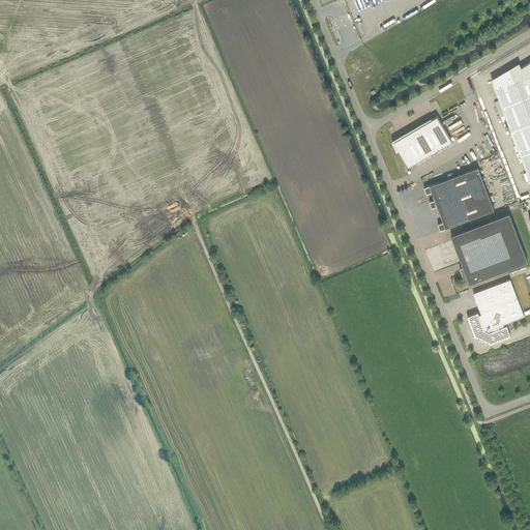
[(529,179),(529,62),(522,67),(519,63),(493,80),(496,88),(495,89),(529,180),(529,179)]
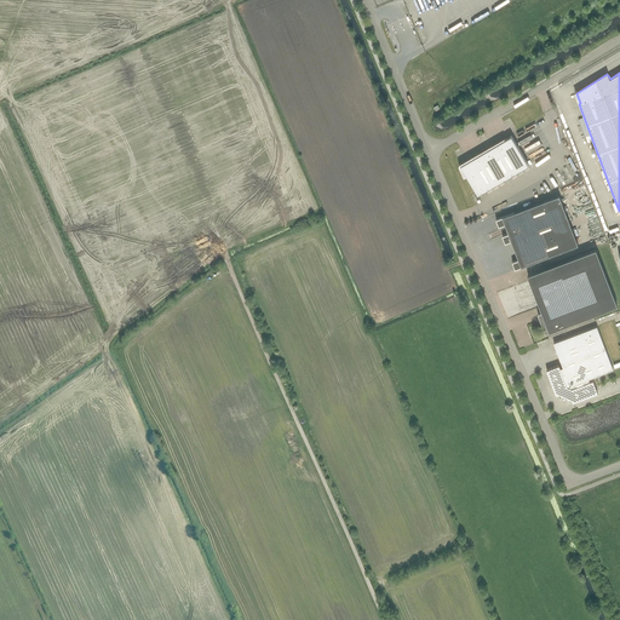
[(585,137),(591,135),(584,116),(579,119),(585,137)]
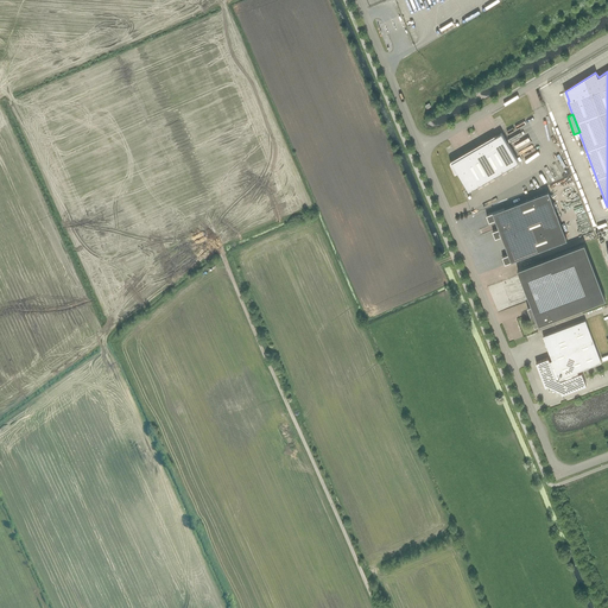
[(519,162),(501,133),(456,160),(455,160),(454,160),(453,160),(451,160),(450,162),(450,163),(455,173),(457,172),(469,191),(519,162)]
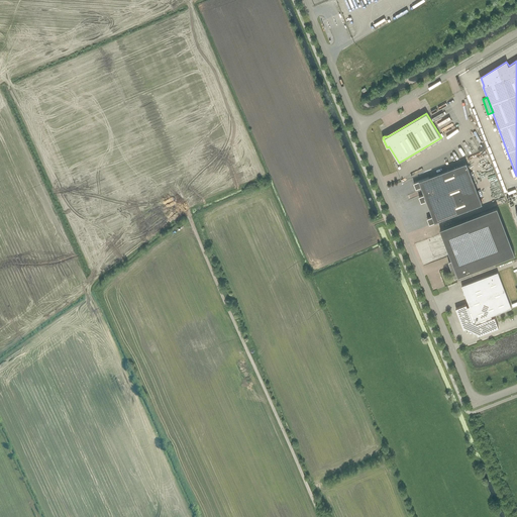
[(440,131),(451,126),(449,121),(438,126),(440,131)]
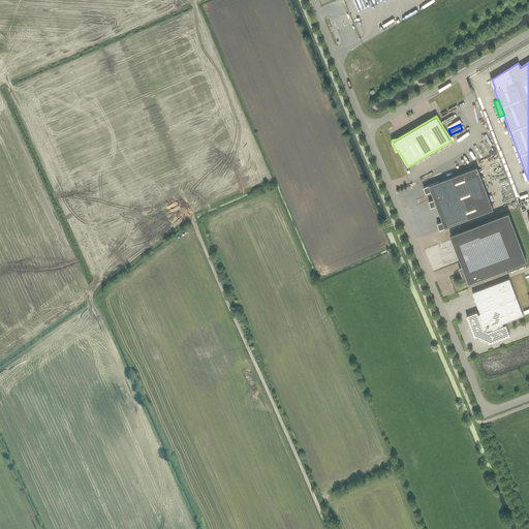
[(494,210),(478,167),(424,187),(426,193),(432,191),(434,199),(429,201),(431,208),(437,206),(442,221),(437,223),(439,229),(494,210)]
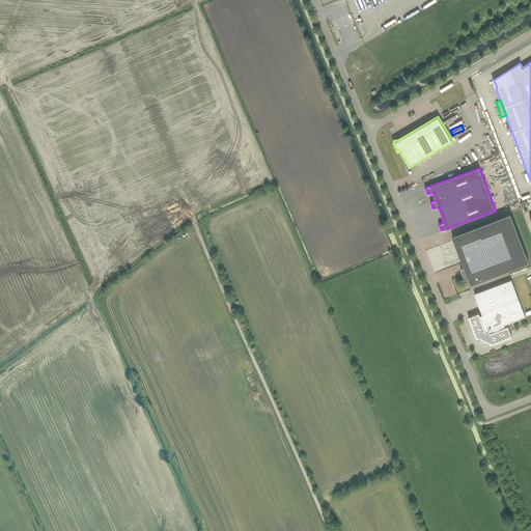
[(468,284),(529,261),(510,213),(452,235),(467,273),(464,274),(468,284)]
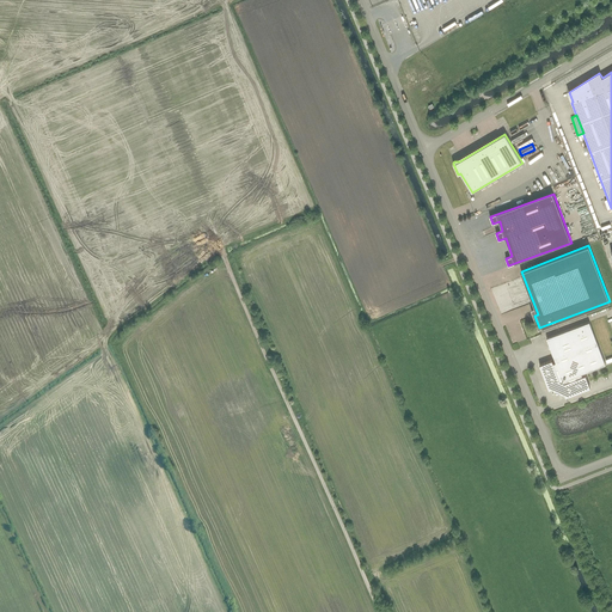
[(605,365),(598,344),(589,322),(546,338),(556,362),(554,363),(552,360),(539,366),(549,390),(552,389),(554,391),(552,391),(554,392),(555,391),(557,391),(560,392),(561,393),(562,396),(562,395),(564,393),(565,397),(591,387),(586,375),(582,377),(581,374),(605,365)]
